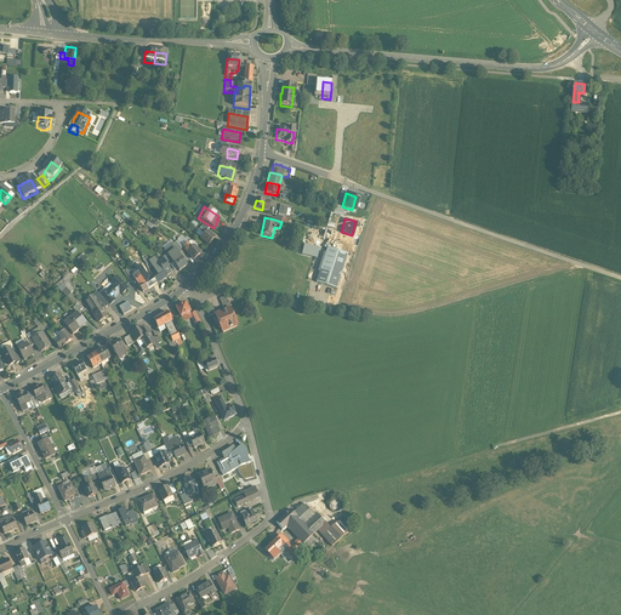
[(154,233),(157,228),(149,222),(146,227),(154,233)]
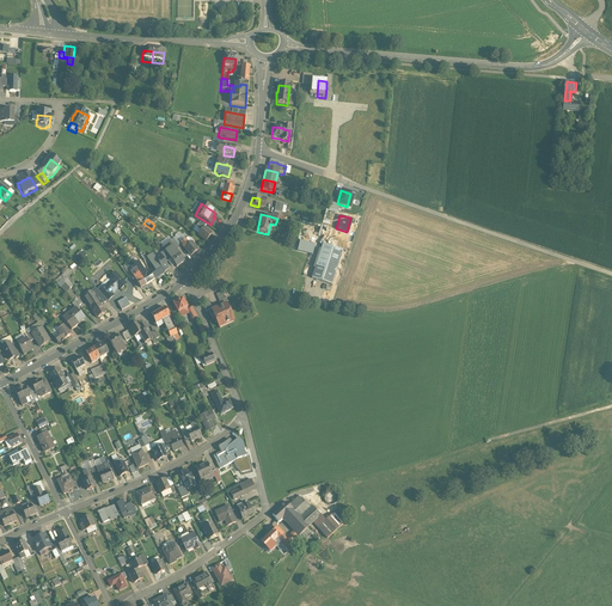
[(206,226),(200,222),(195,227),(196,228),(201,232),(203,228),(206,226)]
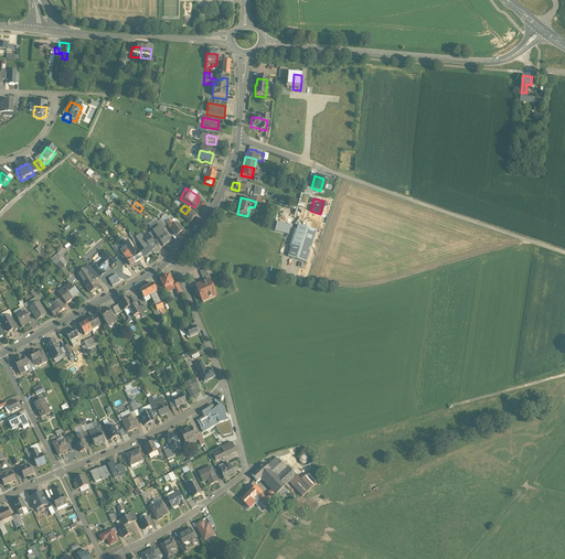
[(188,211),(185,214),(181,211),(178,214),(182,217),(190,223),(194,216),(188,211)]
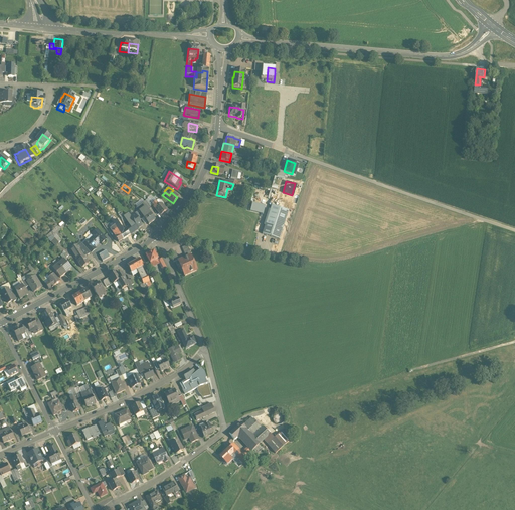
[(150,207),(145,201),(142,203),(143,203),(148,210),(150,208),(150,207)]
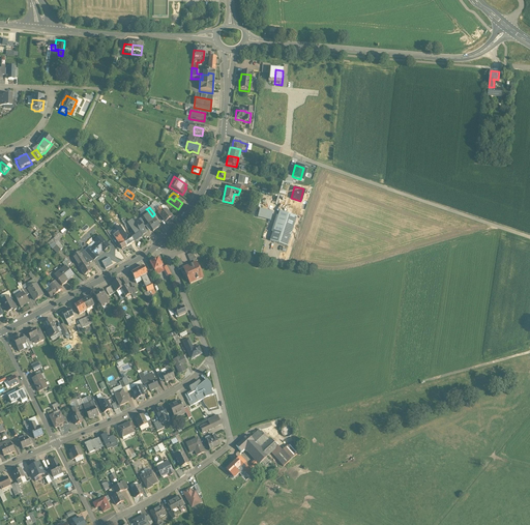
[(166,210),(163,212),(159,208),(156,211),(159,215),(165,222),(171,216),(166,210)]
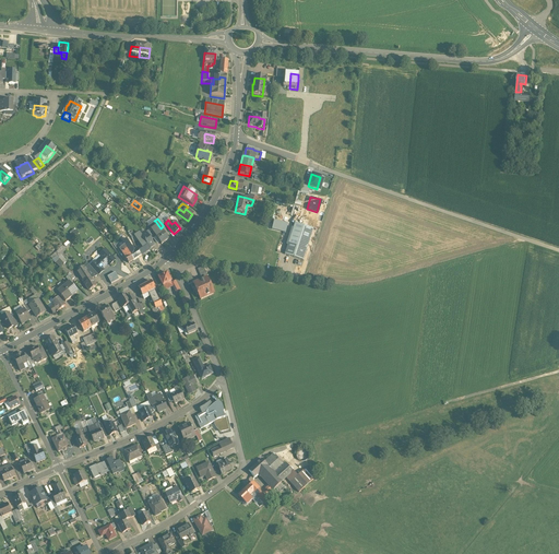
[(161,228),(155,221),(154,221),(147,225),(151,230),(152,231),(155,236),(162,232),(161,228)]
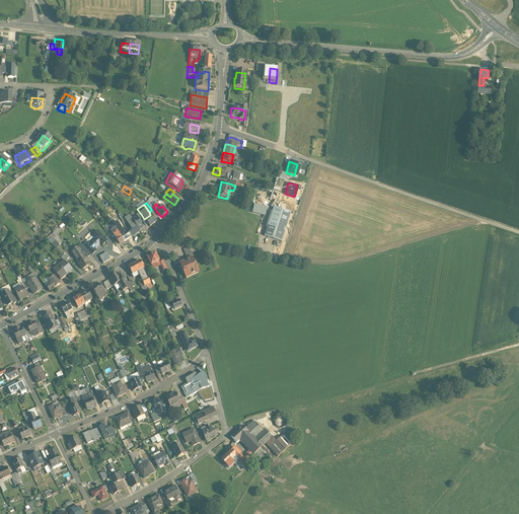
[(253,205),(251,212),(265,215),(267,208),(253,205)]
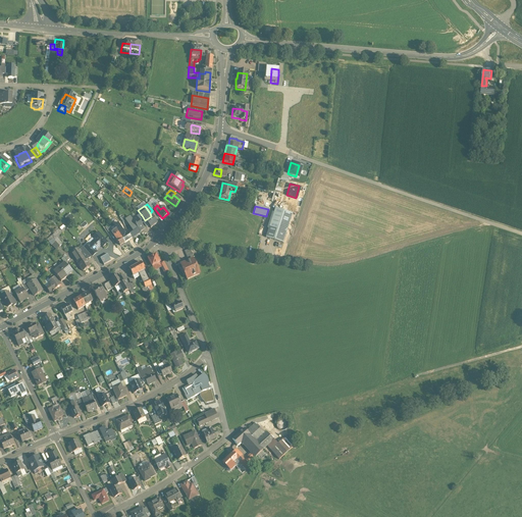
[(292,213),(275,207),(265,237),(281,242),(292,213)]
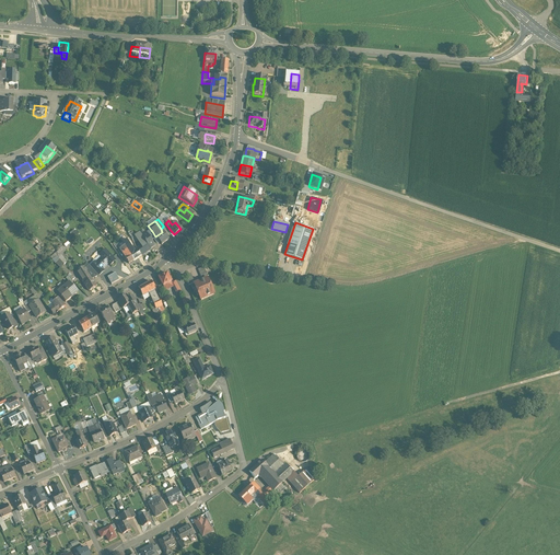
[(155,236),(155,238),(161,244),(168,240),(163,231),(162,232),(155,236)]
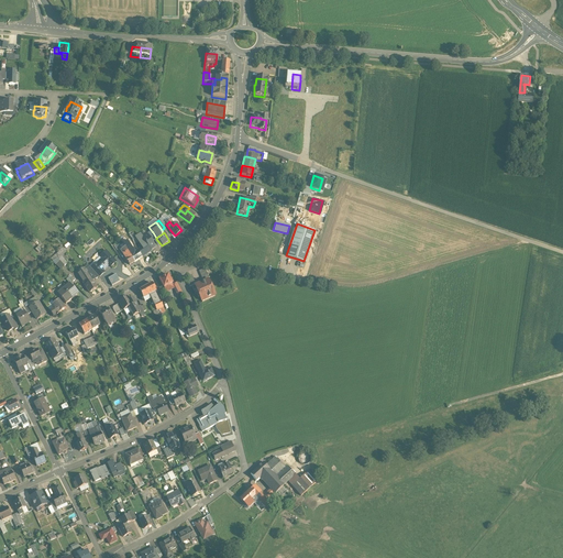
[(76,233),(68,239),(70,242),(78,237),(76,233)]
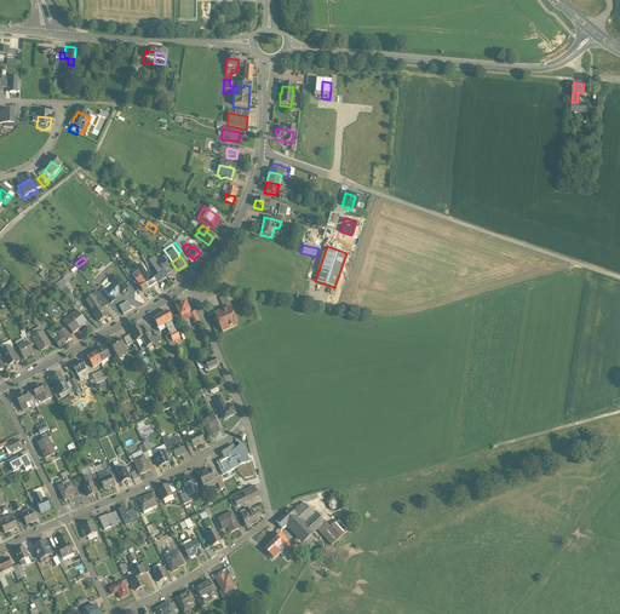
[(161,258),(156,260),(158,263),(161,269),(166,275),(171,273),(166,267),(161,258)]
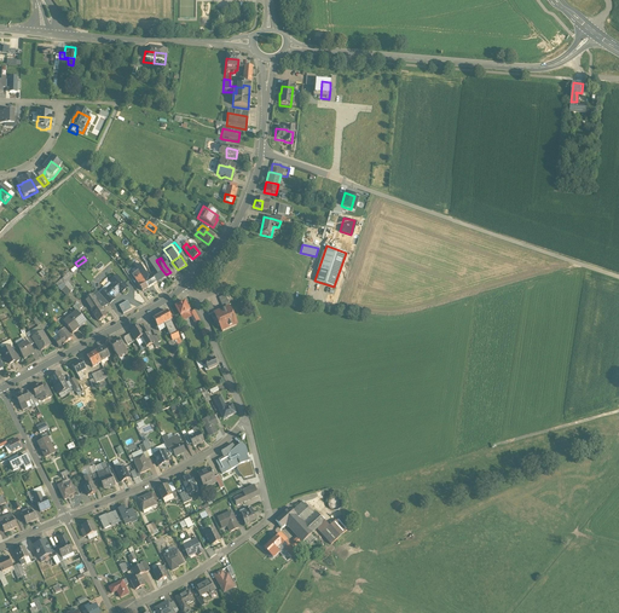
[(144,261),(136,267),(138,273),(142,278),(146,275),(142,267),(145,265),(144,261)]
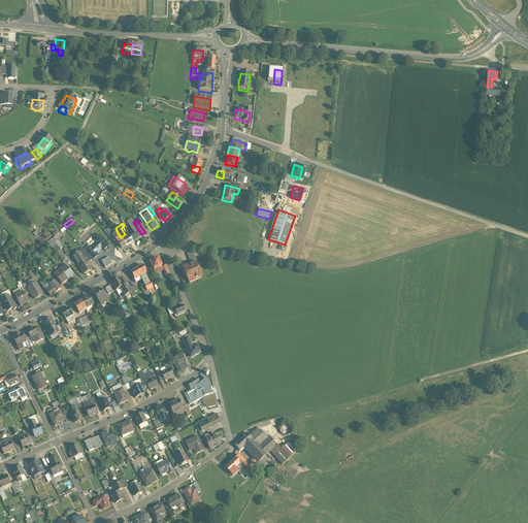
[(134,232),(131,234),(135,239),(141,235),(141,234),(137,229),(134,232)]
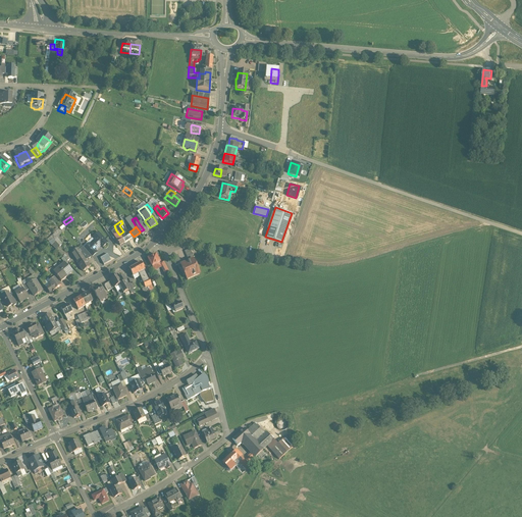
[(47,241),(50,245),(56,239),(60,236),(56,229),(51,234),(53,236),(47,241)]
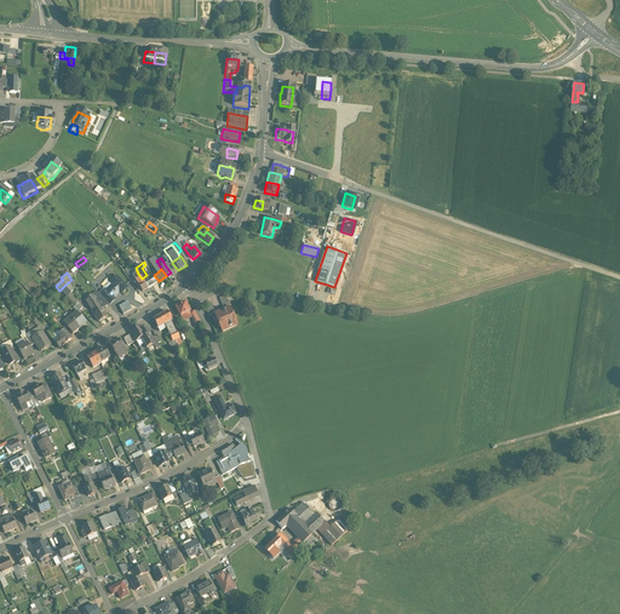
[(138,274),(132,277),(135,281),(136,280),(139,285),(144,282),(142,279),(138,274)]
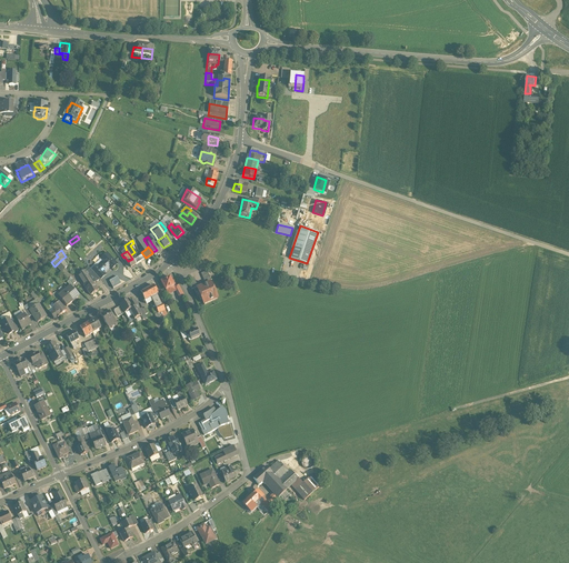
[(137,254),(135,252),(130,255),(132,259),(136,264),(146,258),(141,252),(137,254)]
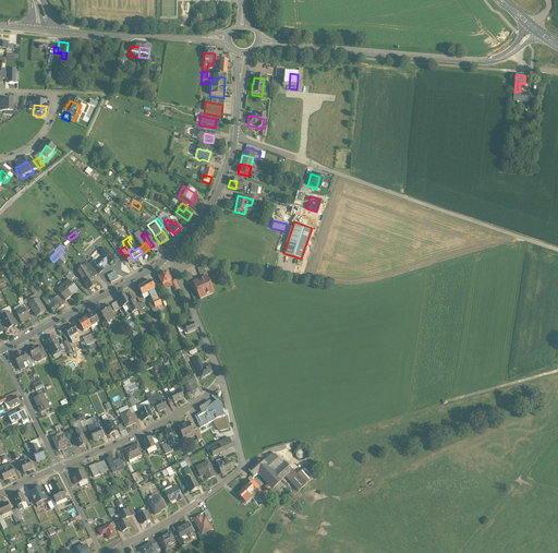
[(95,261),(89,266),(97,275),(104,269),(101,268),(107,263),(108,265),(114,260),(105,249),(98,254),(100,256),(95,262),(95,261)]
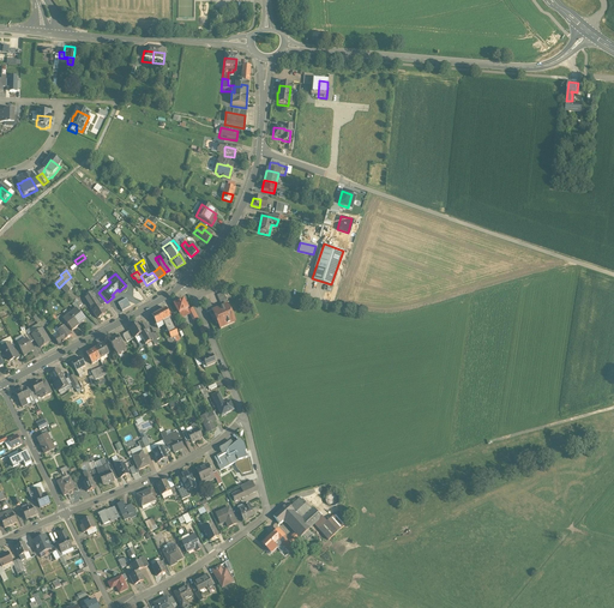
[(66,281),(59,288),(66,295),(73,288),(66,281)]
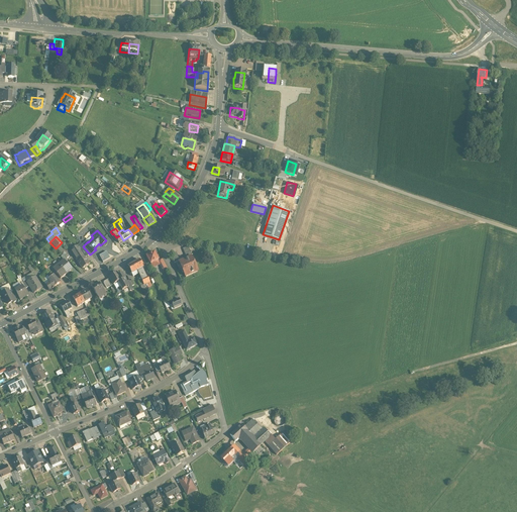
[(73,256),(75,258),(78,262),(81,260),(84,258),(90,254),(85,249),(83,246),(80,243),(76,246),(75,244),(69,249),(73,256)]
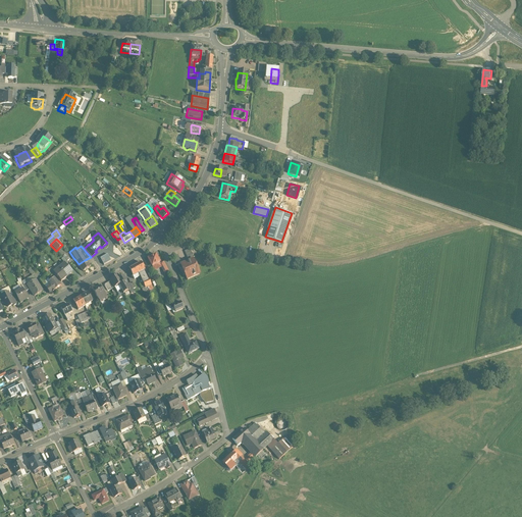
[(193,256),(190,248),(184,250),(188,259),(193,256)]
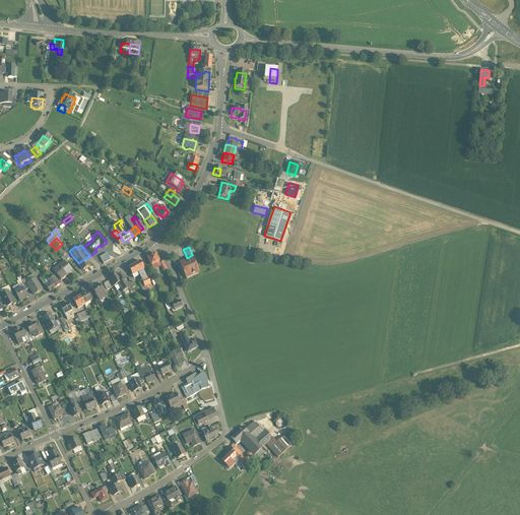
[(154,253),(146,257),(150,265),(151,265),(157,261),(158,261),(154,253)]
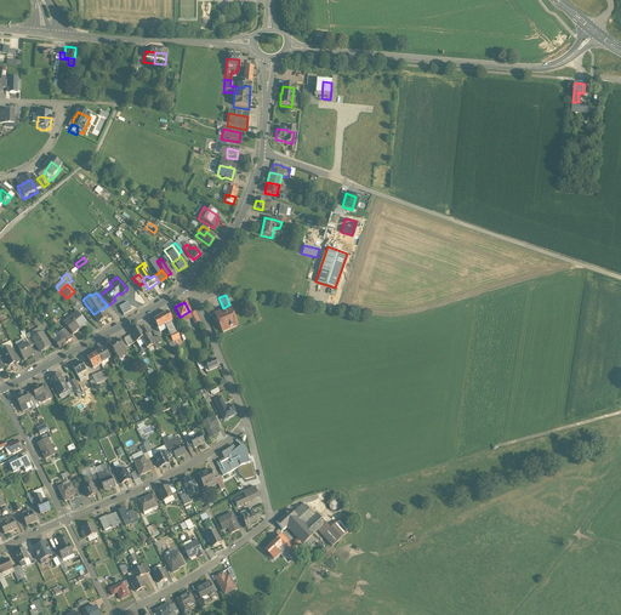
[(211,302),(204,306),(209,315),(215,312),(211,302)]
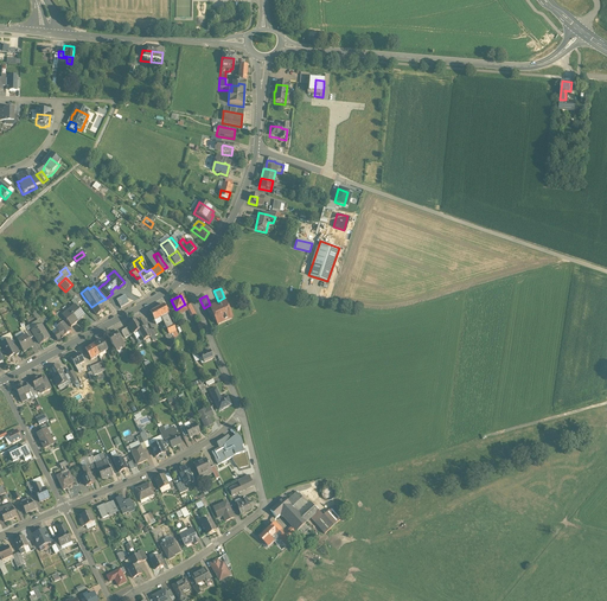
[(116,300),(121,307),(128,304),(125,296),(116,300)]
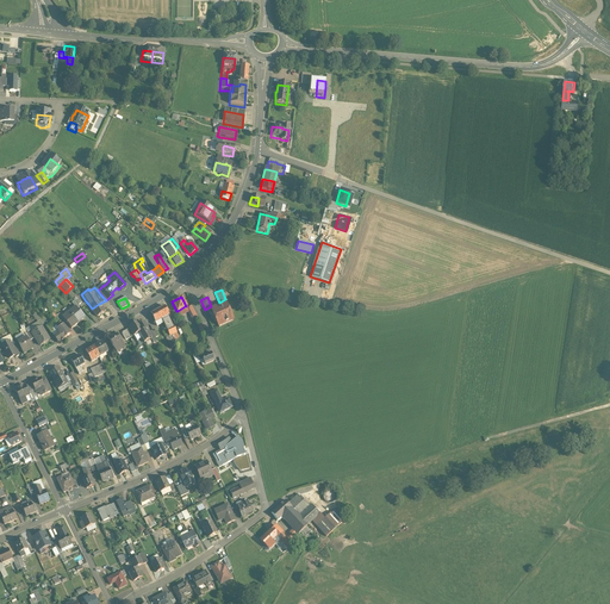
[(225,303),(211,309),(218,325),(232,319),(225,303)]
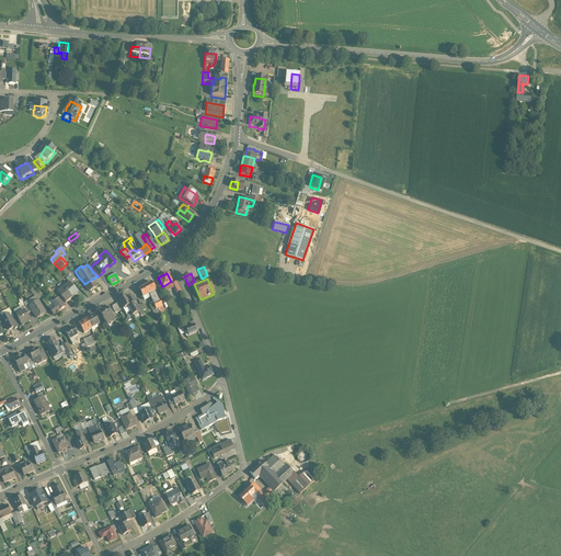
[(84,284),(89,292),(95,287),(91,280),(88,282),(84,284)]
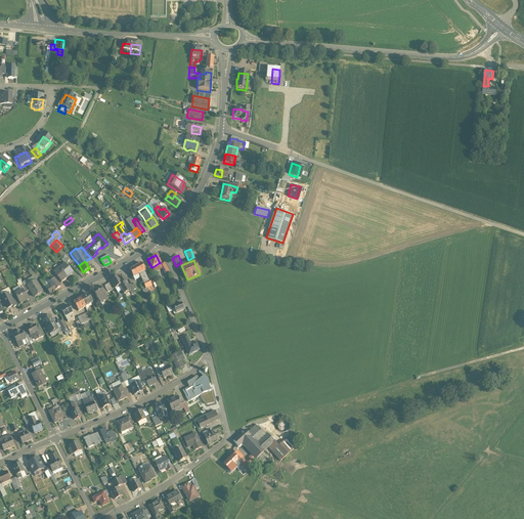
[(141,263),(135,266),(139,273),(144,270),(141,263)]
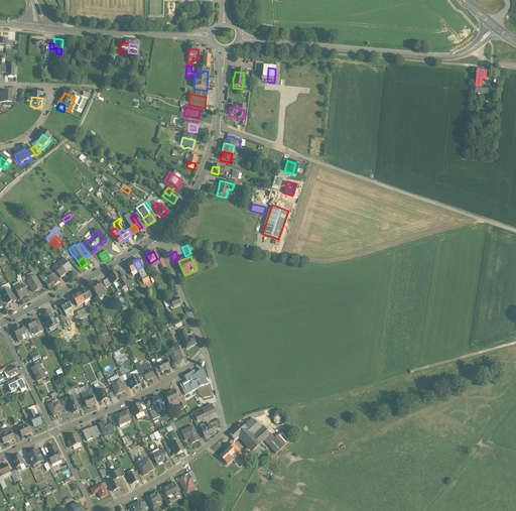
[(157,261),(158,263),(162,269),(165,267),(161,259),(157,261)]
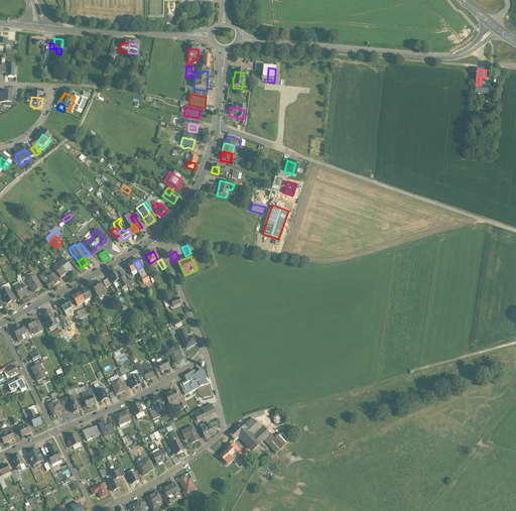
[(66,262),(63,260),(58,264),(66,273),(72,269),(66,262)]
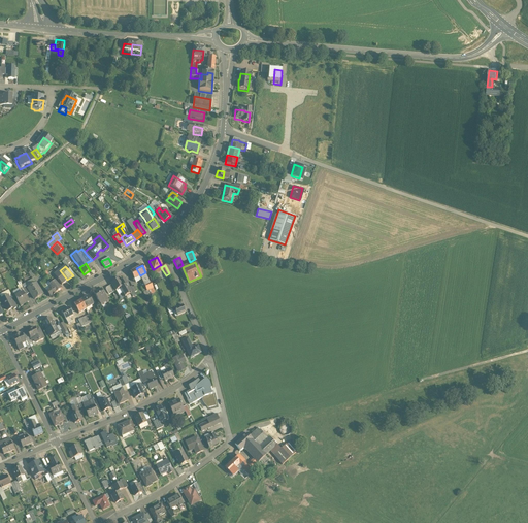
[(136,268),(130,271),(134,279),(140,275),(136,268)]
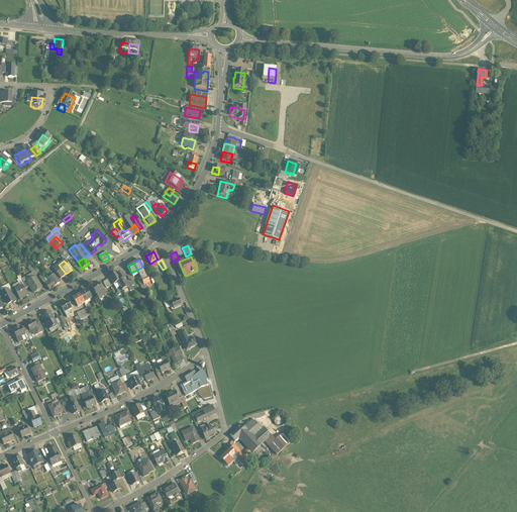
[(66,274),(59,265),(54,269),(53,270),(55,272),(61,279),(66,274)]
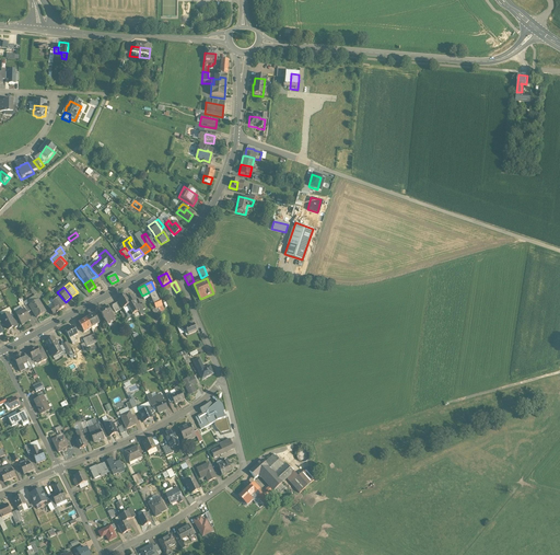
[(154,289),(149,292),(150,296),(152,301),(158,299),(153,291),(155,290),(154,289)]
